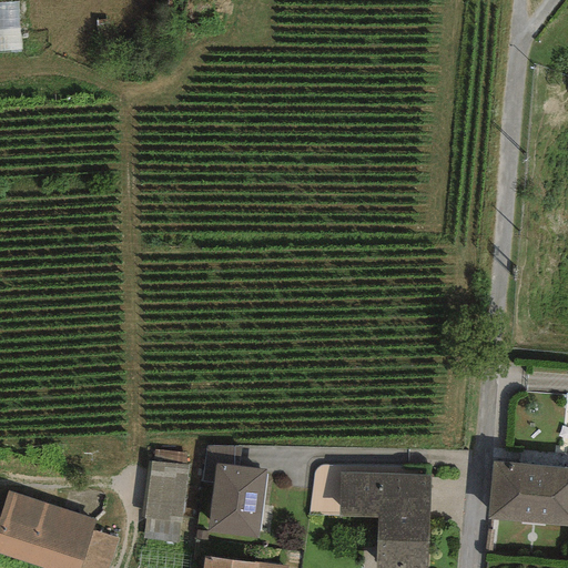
[(0,0),(0,48),(20,47),(18,0),(0,0)]
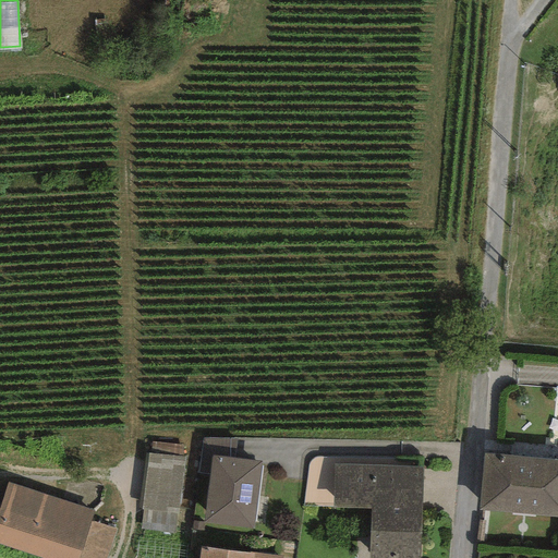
[(233,459),(235,438),(203,438),(197,472),(209,474),(211,457),(233,459)]
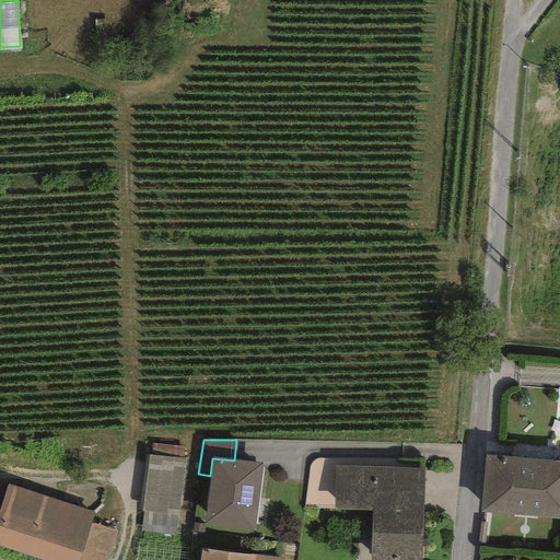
[(144,446),(142,501),(182,502),(184,447),(144,446)]
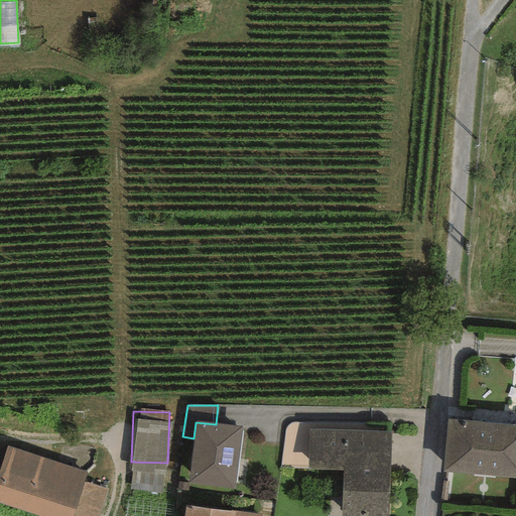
[(515,425),(446,419),(442,472),(515,478),(515,425)]
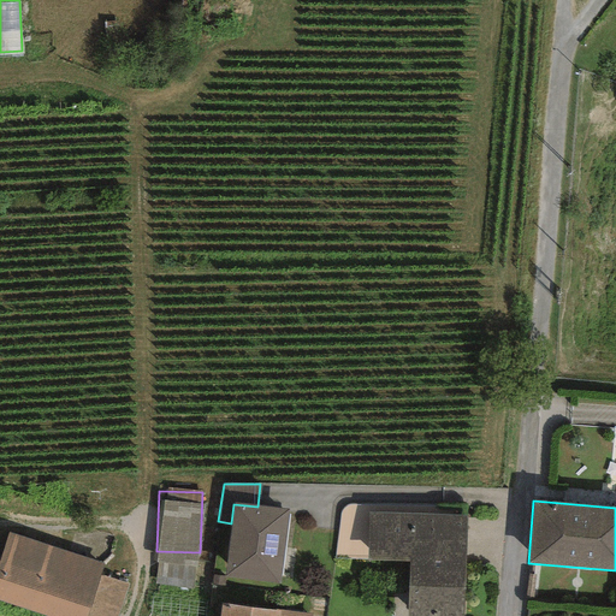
[(231,523),(224,576),(279,584),(289,511),(258,507),(234,504),(231,523)]
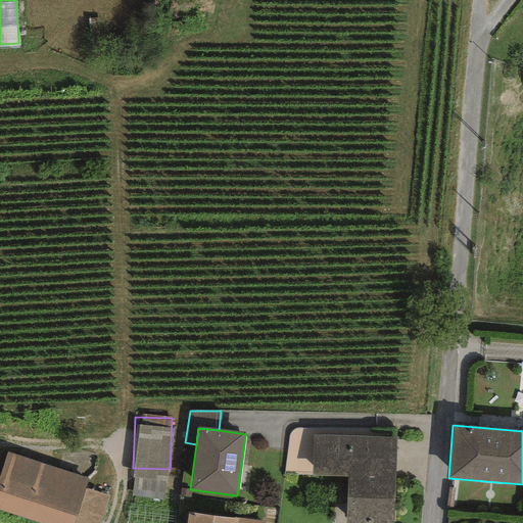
[(392,522),(395,438),(313,435),(312,475),(346,477),(344,522),(392,522)]
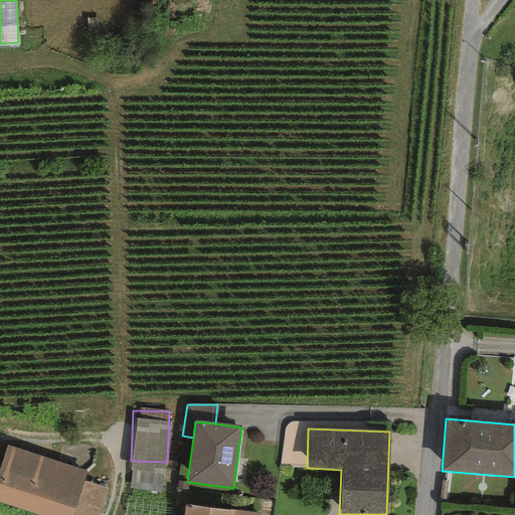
[(0,502),(38,514),(71,514),(83,481),(87,472),(7,446),(0,465),(0,502)]
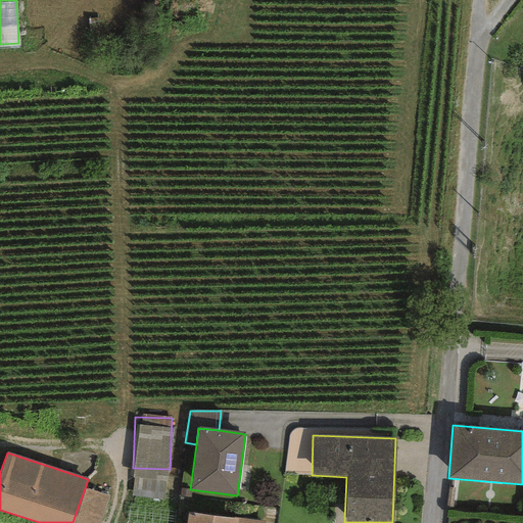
[(85,488),(73,522),(98,522),(108,496),(85,488)]
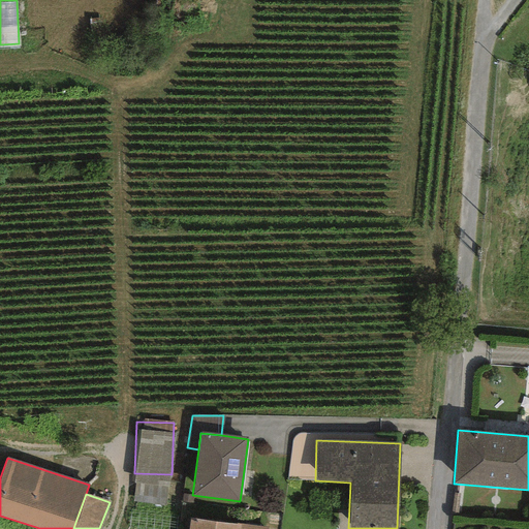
[(239,528),(240,525),(190,519),(188,528),(239,528)]
